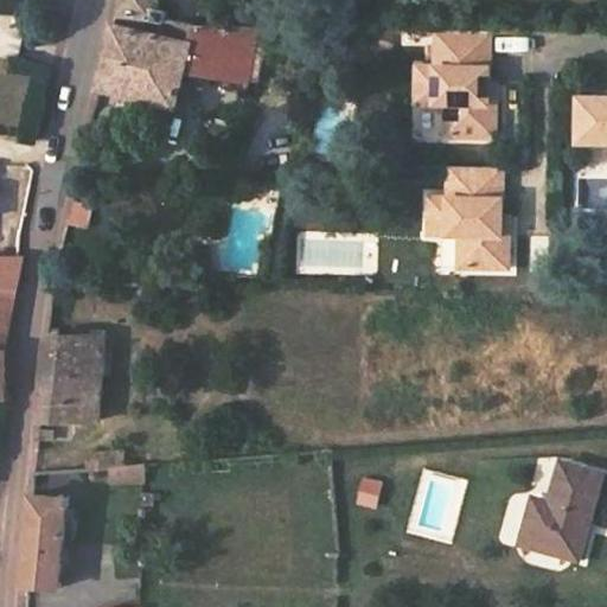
[(122,0),(119,25),(145,32),(146,19),(166,21),(167,14),(159,13),(161,0),(122,0)]
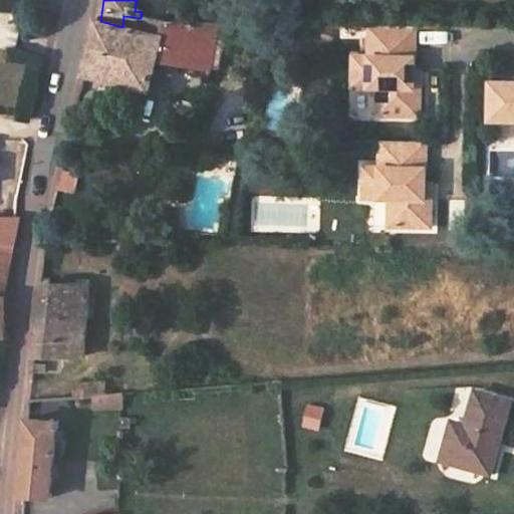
[(164,37),(152,34),(122,27),(100,21),(98,21),(85,75),(151,91),(159,61),(212,71),(212,69),(220,70),(225,47),(233,47),(236,24),(168,23),(164,37)]
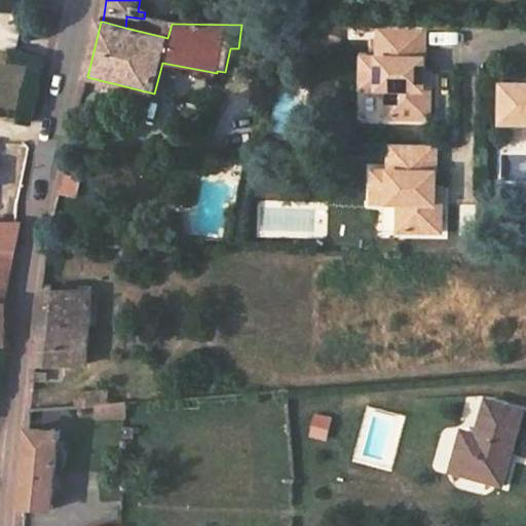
[(159,24),(155,35),(167,38),(172,24),(159,24)]
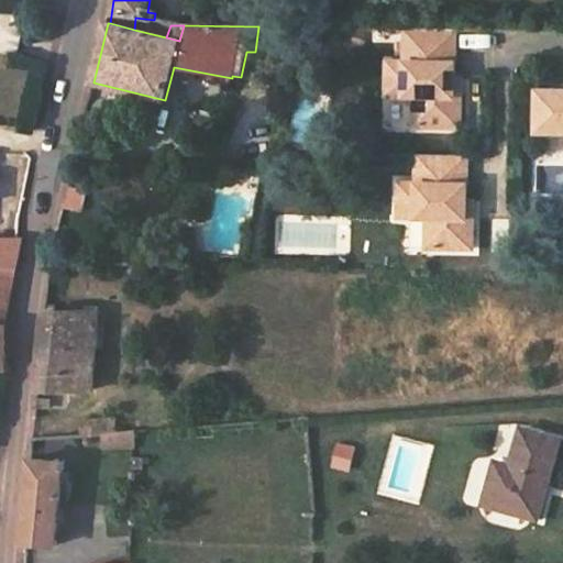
[(454,31),(401,30),(400,62),(383,61),(383,80),(400,80),(400,96),(411,97),(410,127),(460,128),(460,96),(453,96),(453,79),(454,31)]
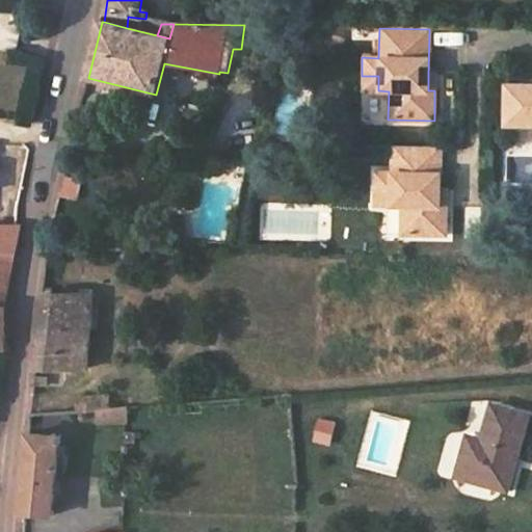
[(378,76),(362,76),(362,90),(378,90),(378,76)]
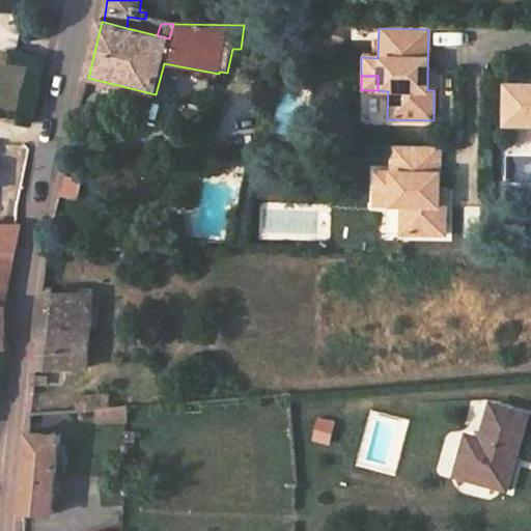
[(530,85),(507,85),(505,127),(530,127),(530,85)]
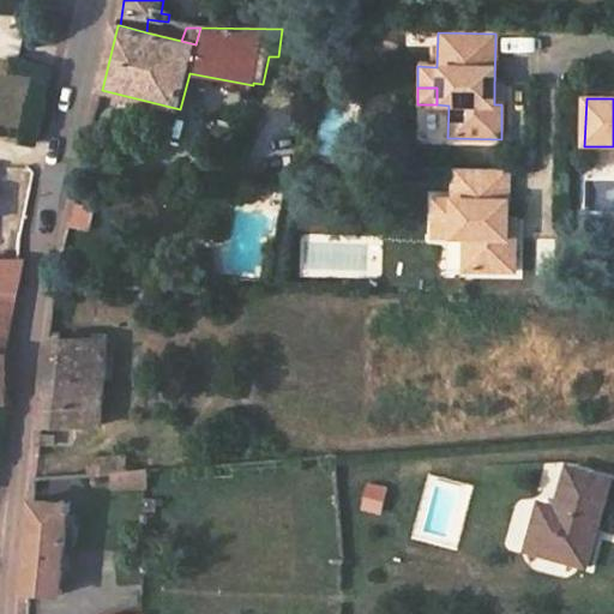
[(507,169),(453,168),(452,203),(432,203),(432,223),(452,224),(451,241),(463,242),(462,276),(512,277),(513,240),(506,240),(506,222),(507,169)]
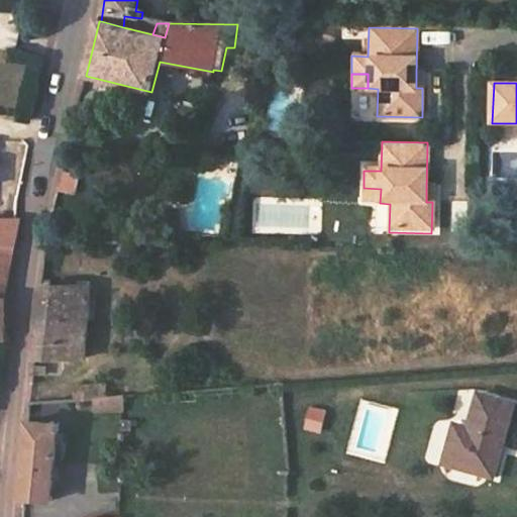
[(66,170),(62,189),(78,192),(82,173),(66,170)]
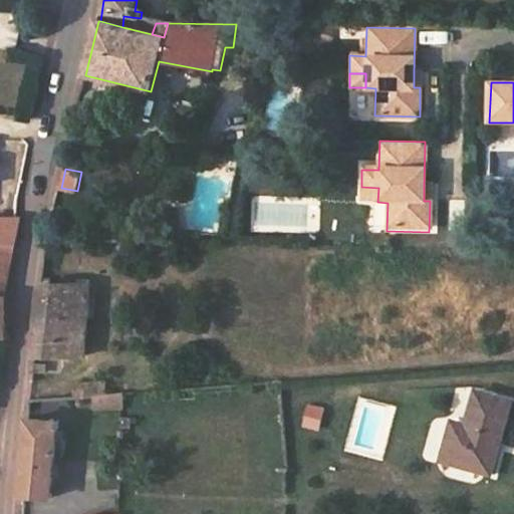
[(378,188),(361,187),(360,202),(377,202),(378,188)]
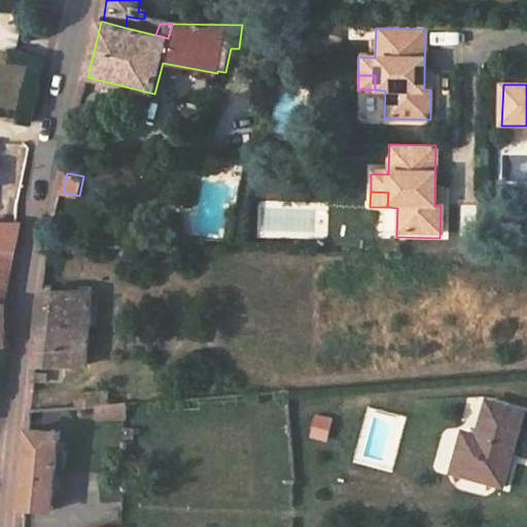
[(0,249),(16,250),(22,224),(0,222),(0,249)]
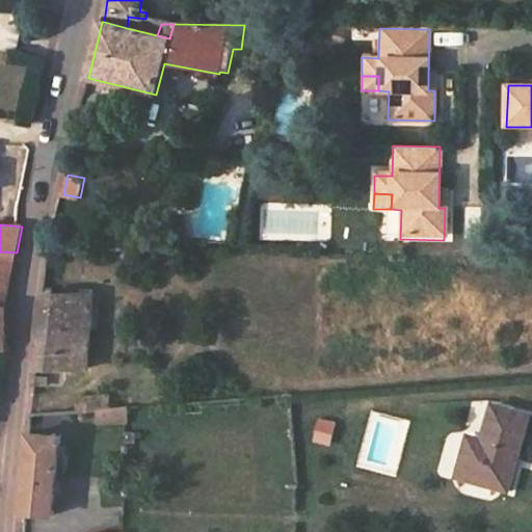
[(0,285),(9,286),(17,253),(0,251),(0,285)]
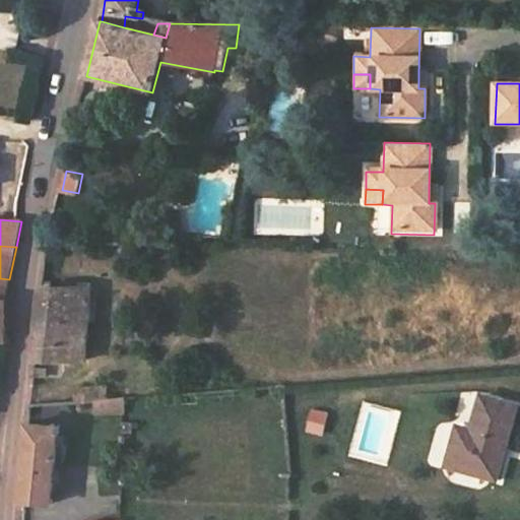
[(5,302),(7,290),(9,279),(0,278),(0,340),(7,341),(5,302)]
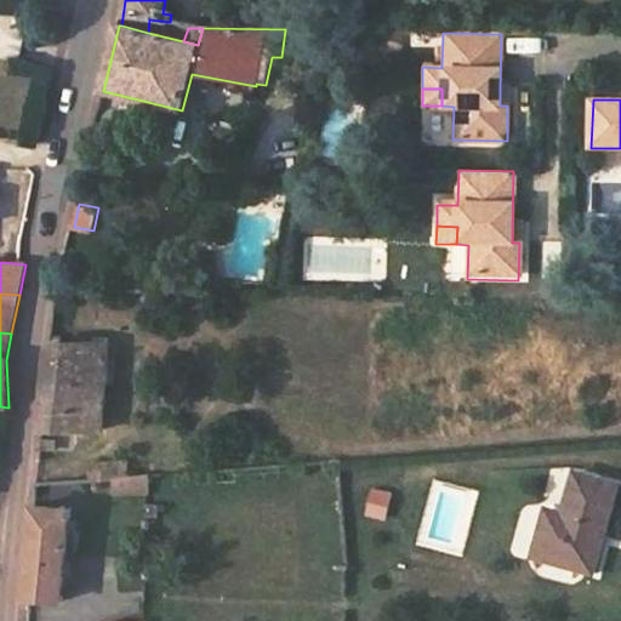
[(51,343),(41,429),(58,429),(104,428),(110,343),(51,343)]
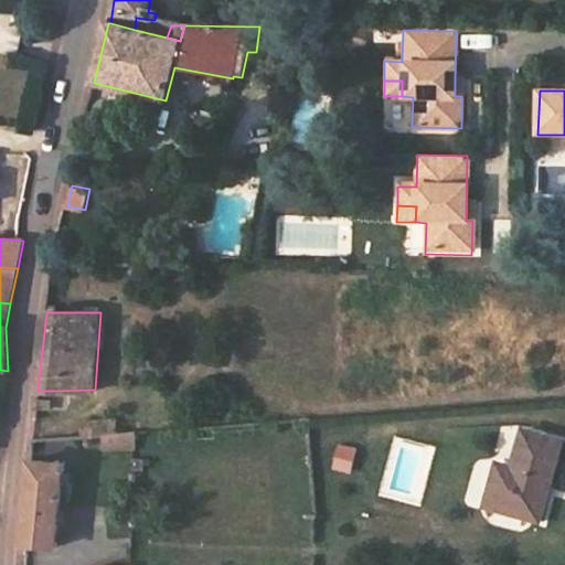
[(38,391),(35,409),(52,411),(53,391),(38,391)]
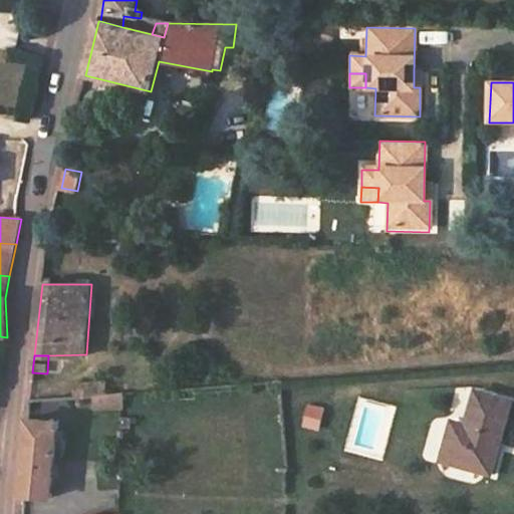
[(84,383),(84,397),(95,396),(108,395),(106,381),(84,383)]
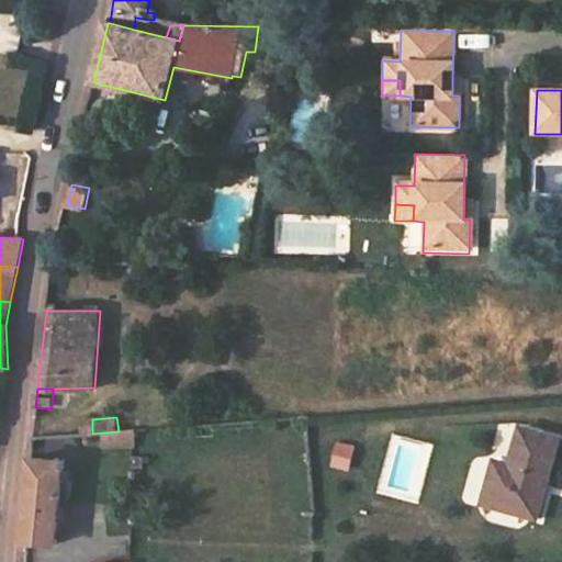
[(510,463),(496,459),(484,501),(538,516),(560,438),(520,427),(510,463)]
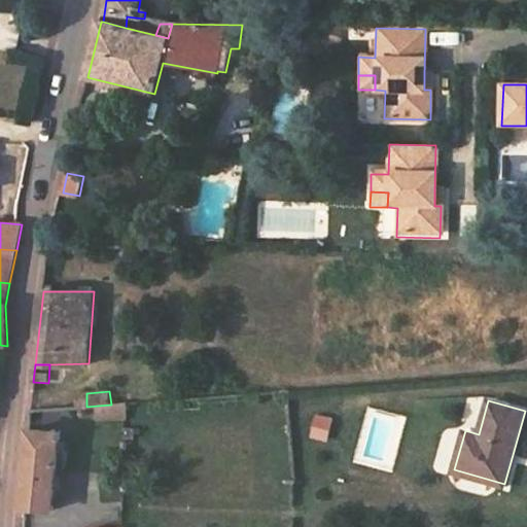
[(97,420),(125,420),(126,403),(111,405),(98,406),(97,420)]
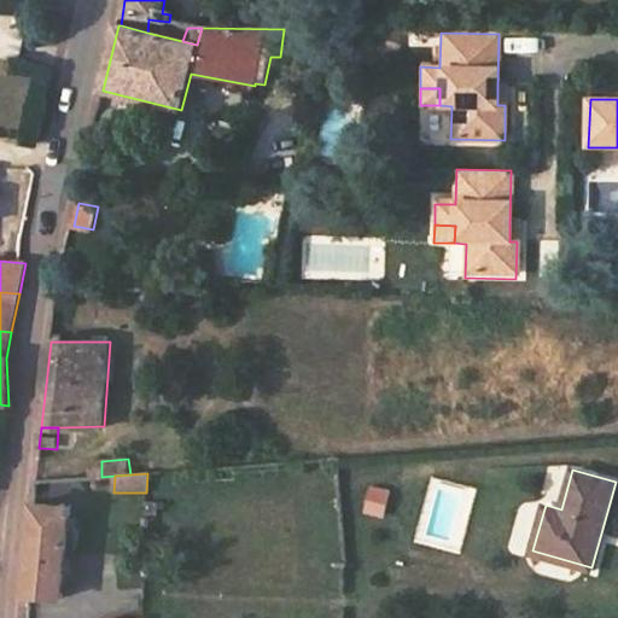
[(372,483),(366,511),(388,516),(394,488),(372,483)]
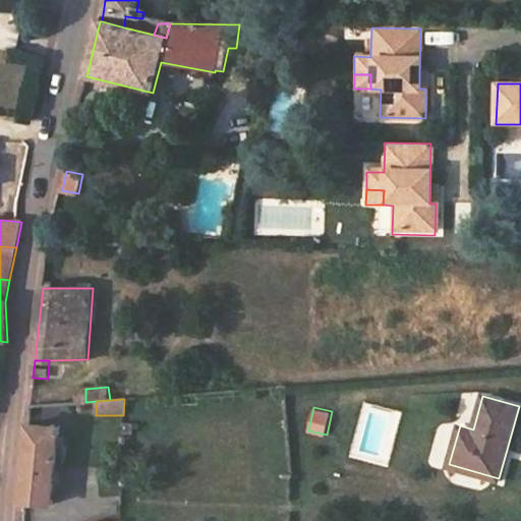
[(27,425),(19,501),(51,505),(60,429),(27,425)]
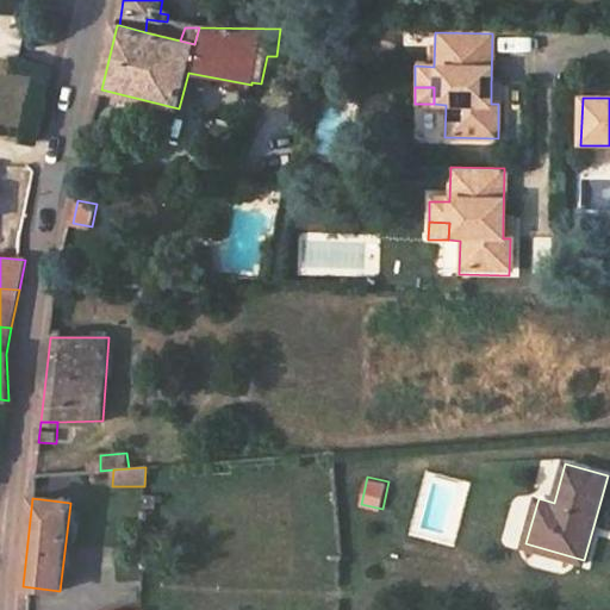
[(166,556),(143,556),(143,568),(166,567),(166,556)]
